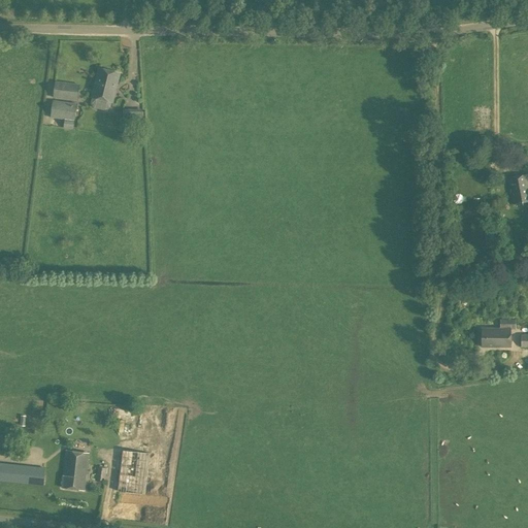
[(92,98),(113,103),(121,73),(99,68),(92,98)]
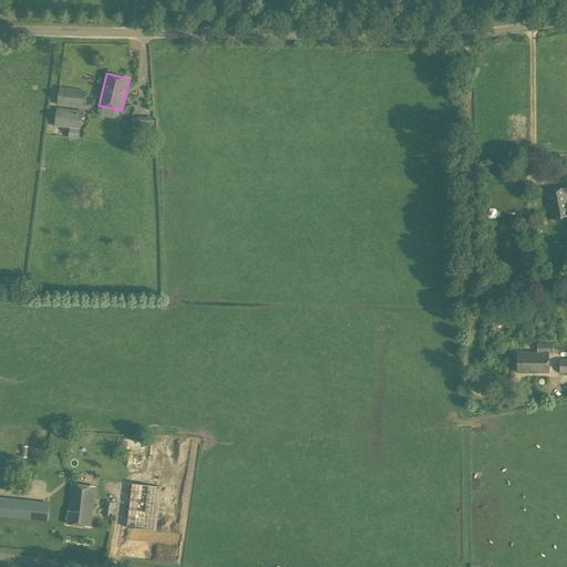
[(60,89),(58,106),(84,110),(86,92),(60,89)]
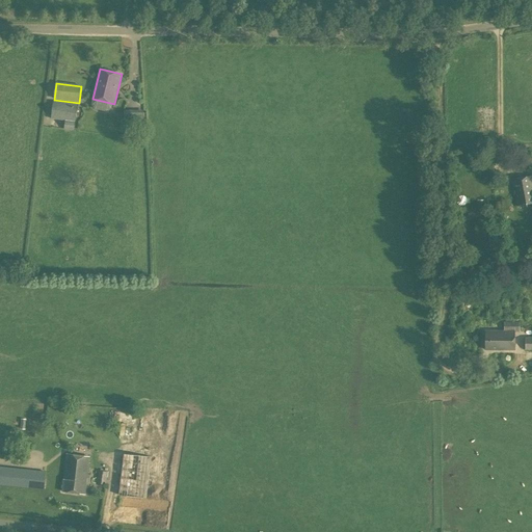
[(64,129),(75,130),(78,105),(54,101),(51,118),(64,121),(64,129)]
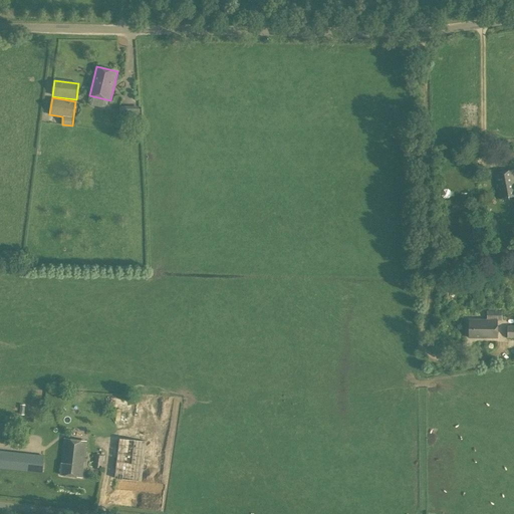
[(120,122),(140,122),(140,107),(120,107),(120,122)]
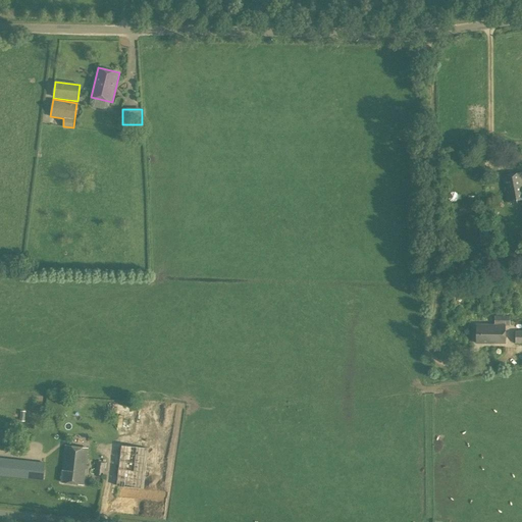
[(502,155),(503,165),(521,162),(521,154),(521,152),(502,155)]
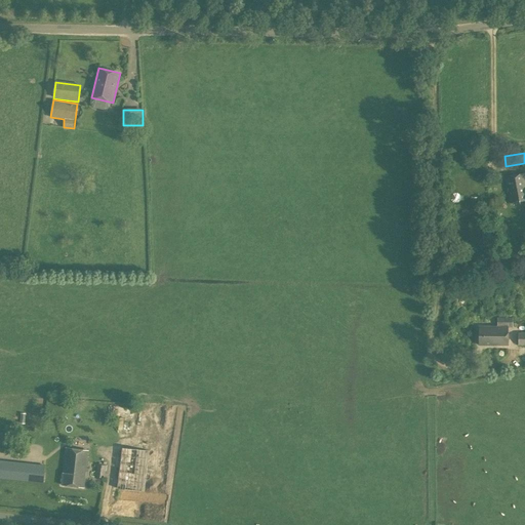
[(506,176),(511,203),(524,200),(524,180),(524,173),(506,176)]
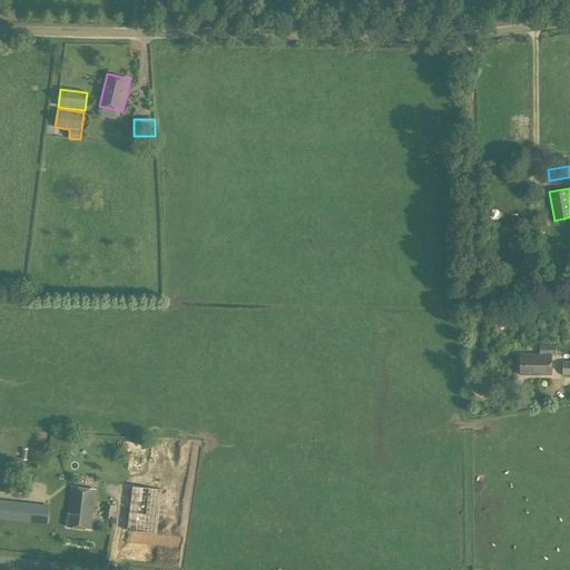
[(551,354),(554,354),(554,345),(540,345),(540,354),(520,354),(520,374),(551,375),(551,354)]
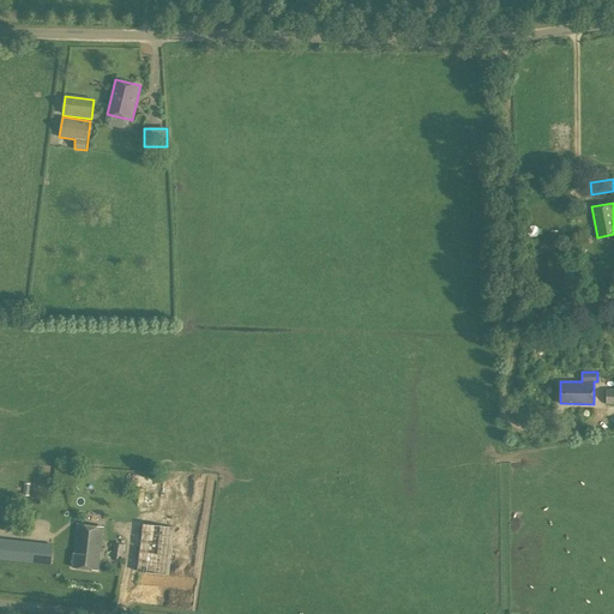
[(145,523),(143,553),(163,554),(166,524),(145,523)]
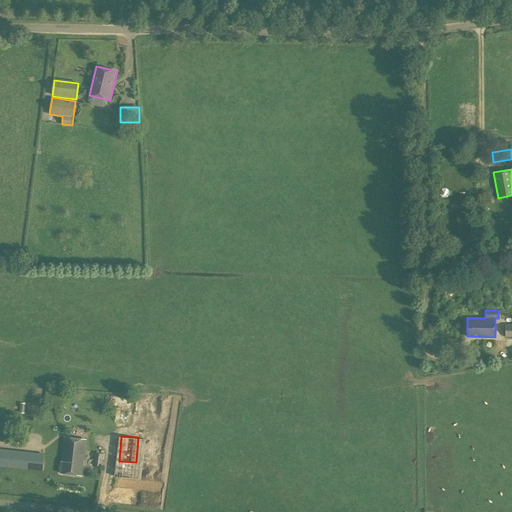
[(61,472),(81,475),(85,440),(65,438),(61,472)]
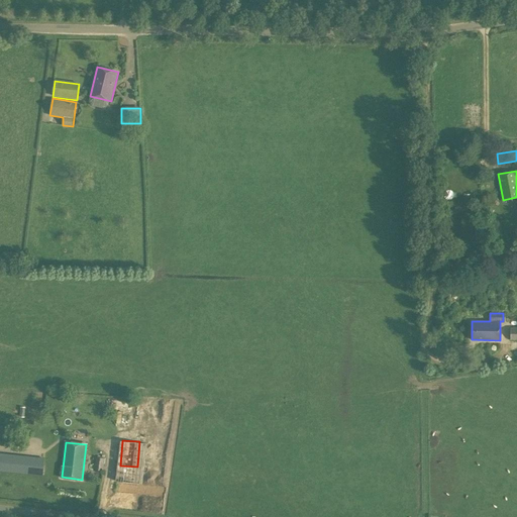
[(0,470),(42,476),(45,454),(36,453),(36,456),(0,452),(0,470)]
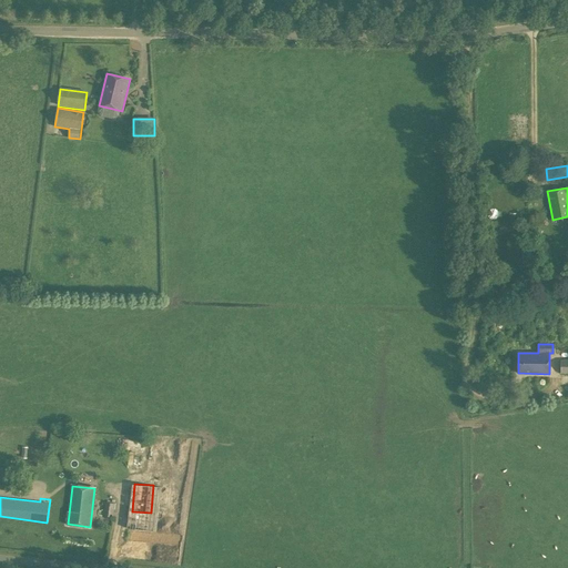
[(103,516),(113,518),(115,504),(107,503),(103,516)]
